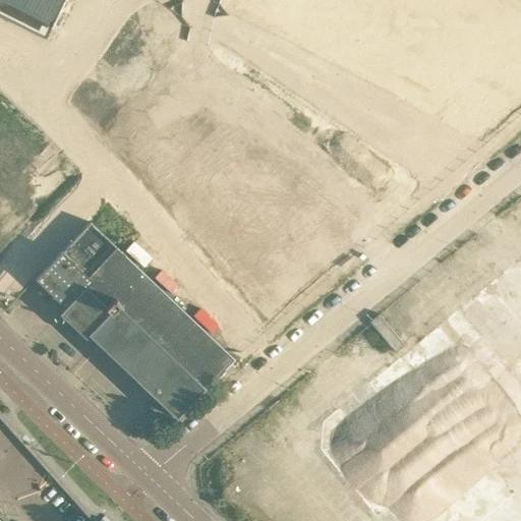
[(0,0),(0,13),(47,37),(65,0),(0,0)]
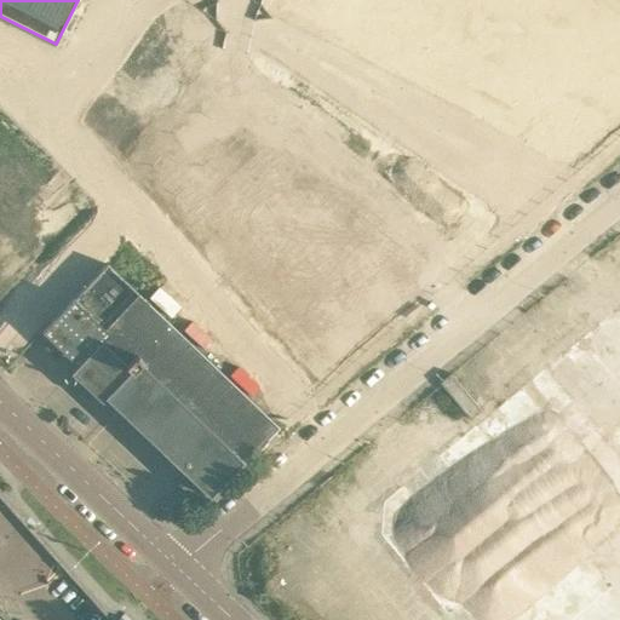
[(276,0),(271,10),(287,17),(287,18),(317,33),(321,26),(333,0),(276,0)]
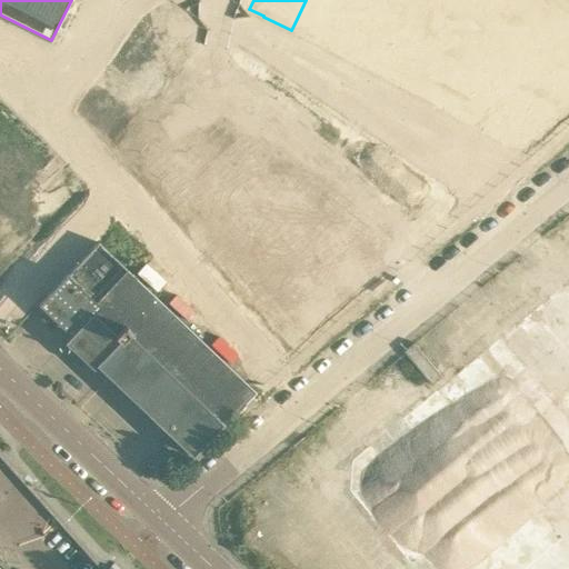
[(303,28),(300,35),(323,47),(339,16),(316,5),(303,28)]
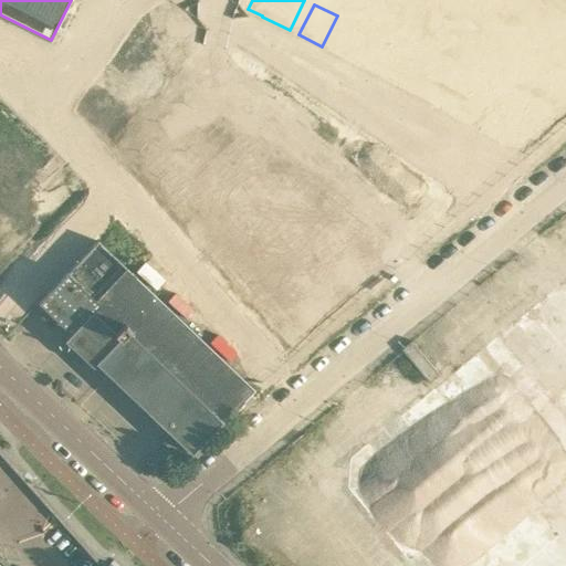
[(337,16),(322,46),(344,58),(359,27),(337,16)]
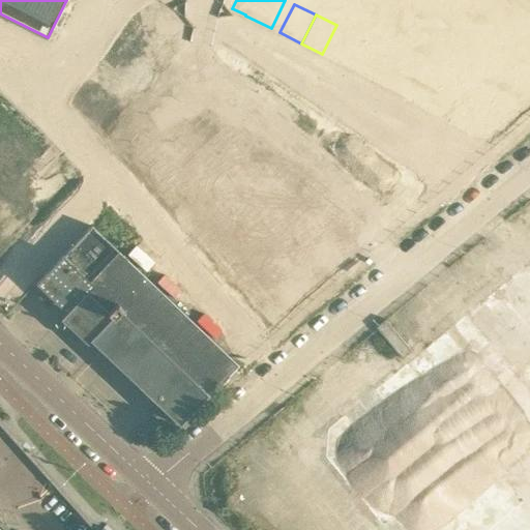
[(336,25),(322,54),(342,64),(356,35),(336,25)]
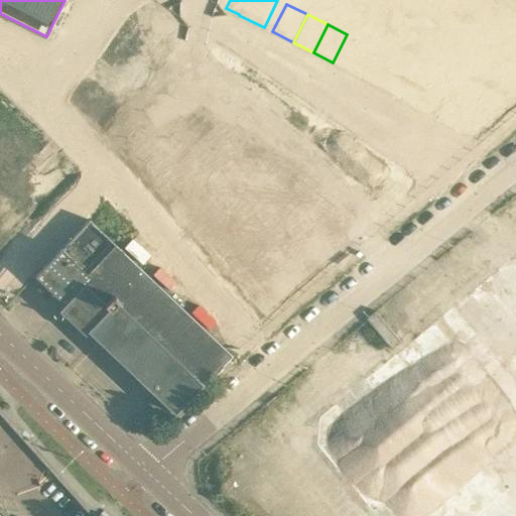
[(347,34),(333,62),(352,72),(366,44),(347,34)]
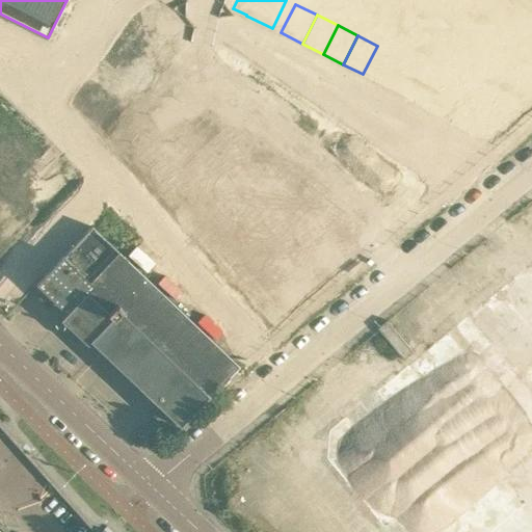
[(531,41),(522,62),(531,68),(531,41)]
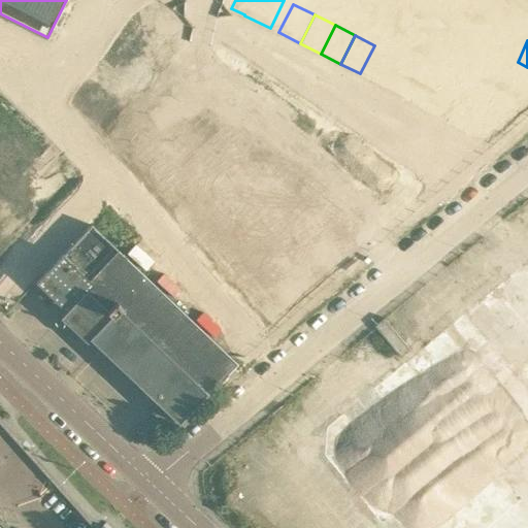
[(374,45),(360,73),(381,84),(395,55),(374,45)]
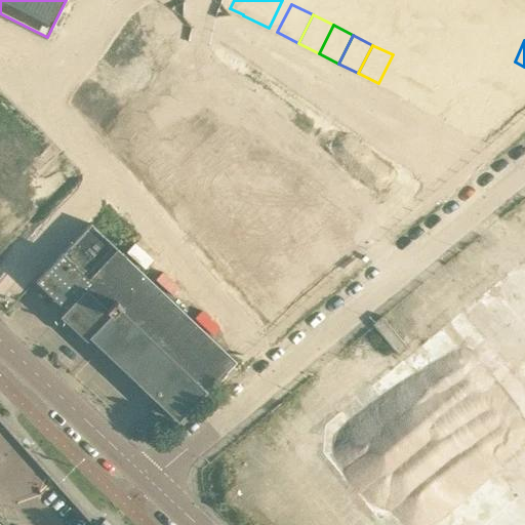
[(206,394),(236,361),(90,223),(85,228),(35,281),(65,310),(58,316),(85,340),(88,336),(176,420),(204,391),(206,394)]
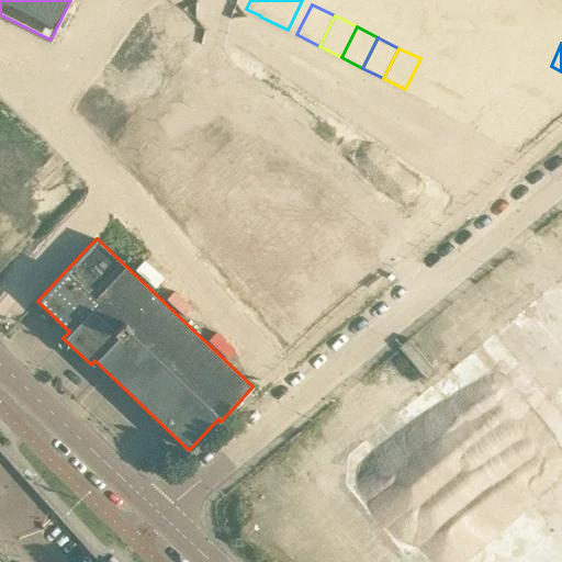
[(561,561),(561,289),(352,434),(351,472),(413,561),(561,561)]
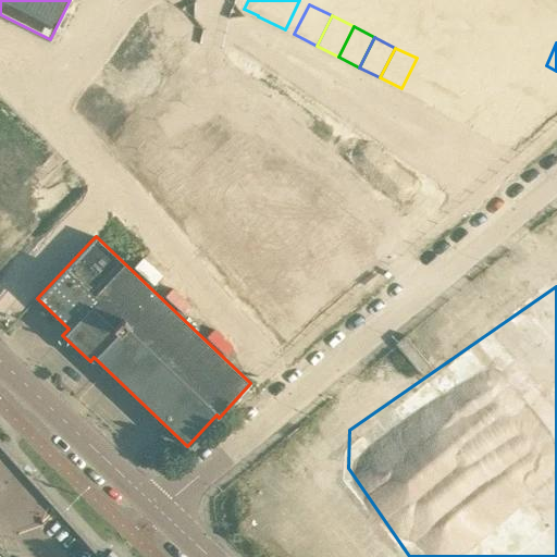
[(428,362),(405,335),(396,344),(423,376),(433,369),(428,362)]
